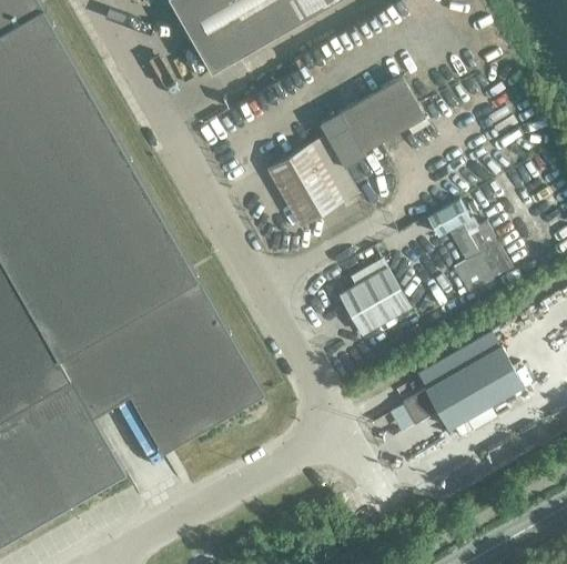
[(0,546),(28,532),(124,476),(91,419),(111,408),(129,396),(162,454),(263,398),(180,252),(98,108),(36,0),(0,0),(0,546)]
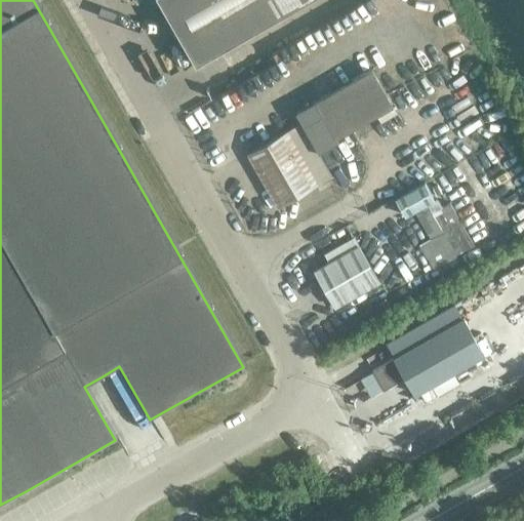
[(312,0),(155,0),(194,68),(312,0)]
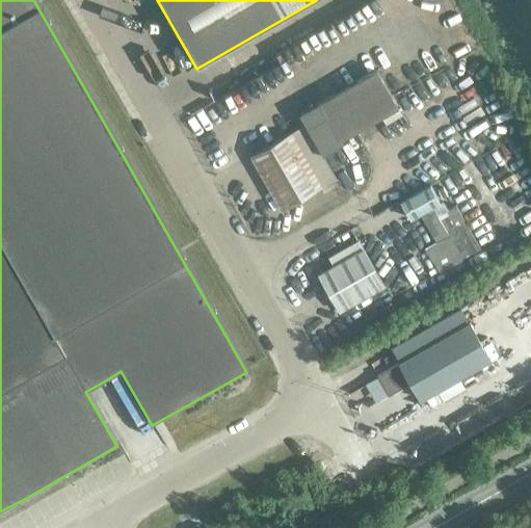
[(250,80),(263,73),(257,62),(244,70),(250,80)]
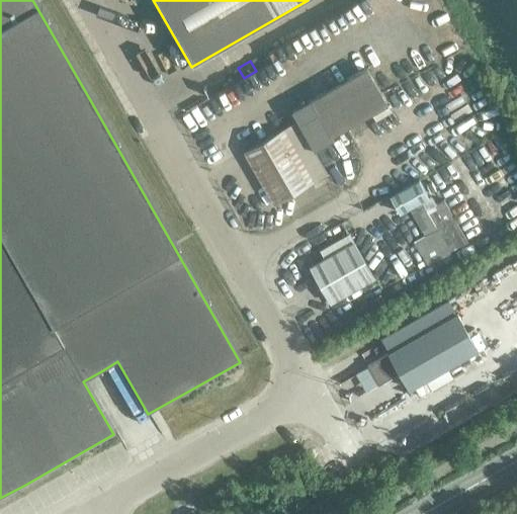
[(329,141),(385,108),(364,72),(308,104),(329,141)]
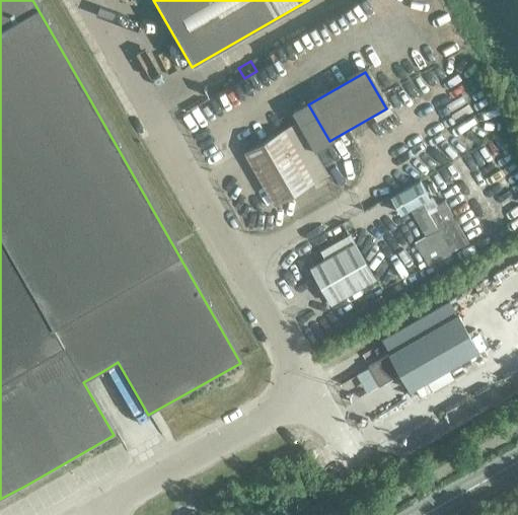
[(274,209),(326,177),(296,125),(243,155),(274,209)]
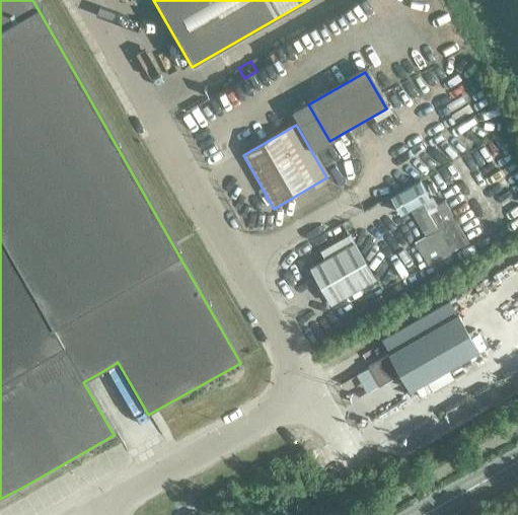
[(427,203),(416,185),(387,201),(397,219),(407,214),(422,241),(412,247),(425,271),(465,247),(441,205),(435,209),(430,201),(427,203)]
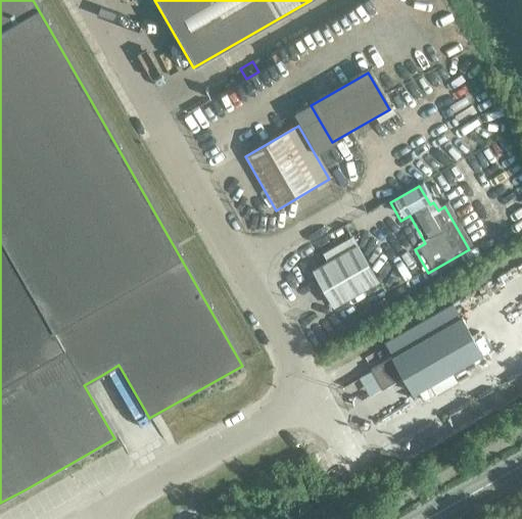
[(333,310),(376,285),(356,248),(312,274),(333,310)]
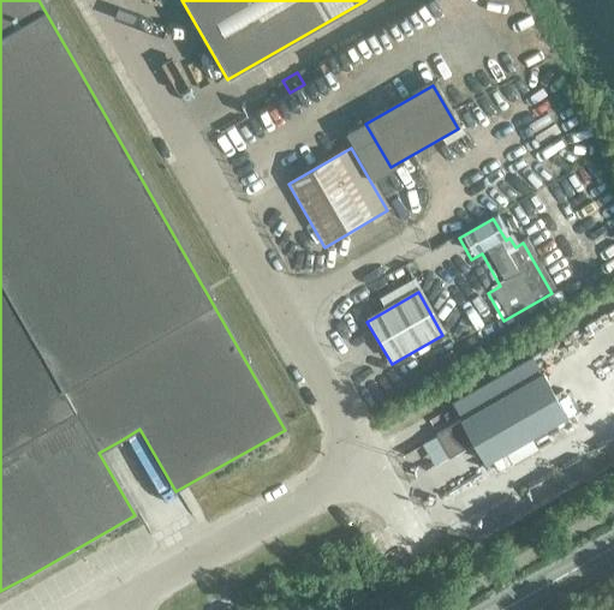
[(484,466),(566,420),(541,377),(434,438),(443,455),(454,458),(474,447),(484,466)]
